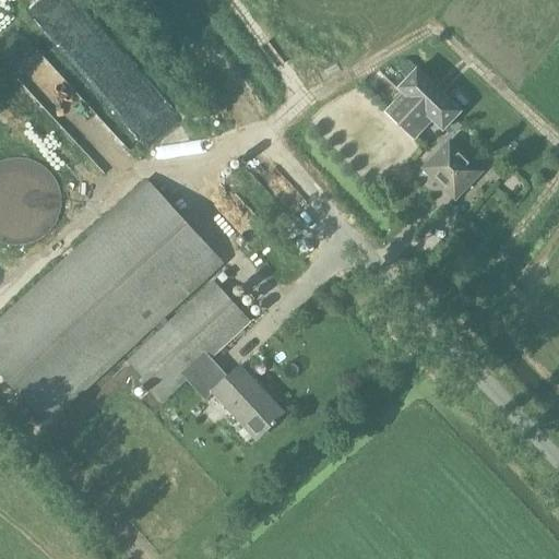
[(74,0),(42,0),(31,10),(55,36),(74,18),(83,27),(93,20),(74,0)]
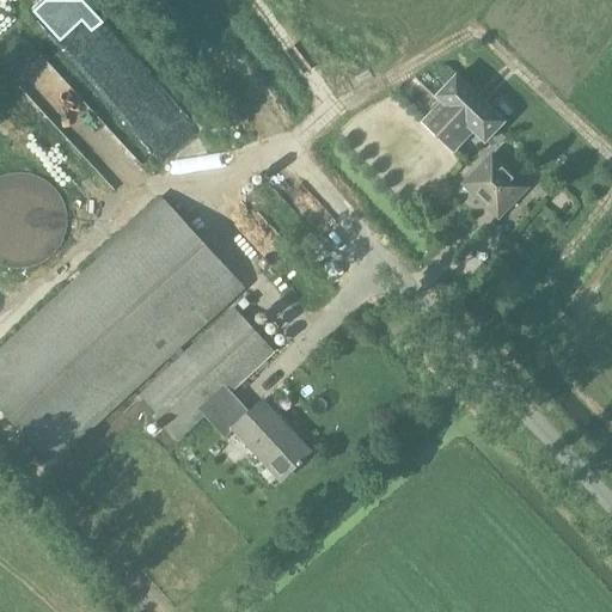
[(136,133),(169,122),(152,75),(136,80),(140,93),(124,99),(136,133)]
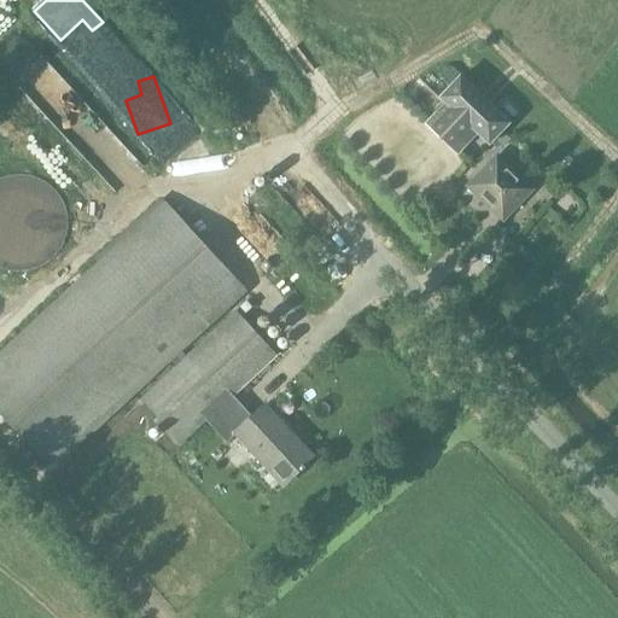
[(426,124),(458,155),(477,134),(490,145),(509,124),(461,77),(441,99),(445,104),(426,124)]
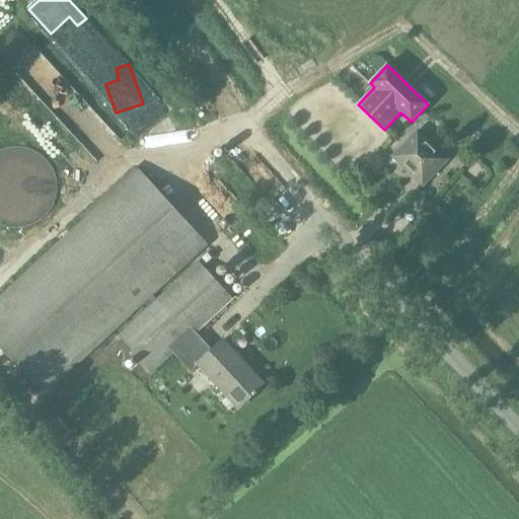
[(50,66),(28,87),(102,162),(125,141),(50,66)]
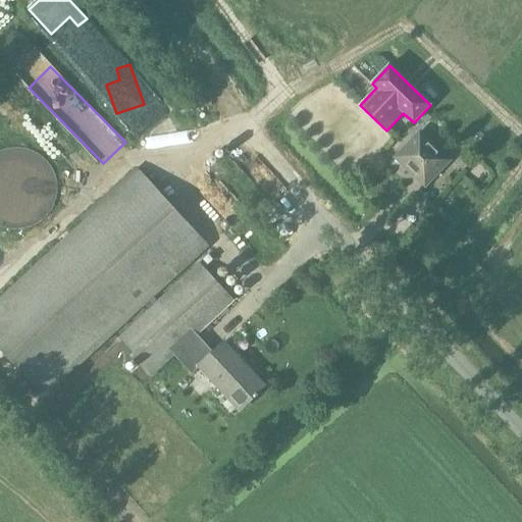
[(397,158),(425,185),(449,161),(420,134),(397,158)]
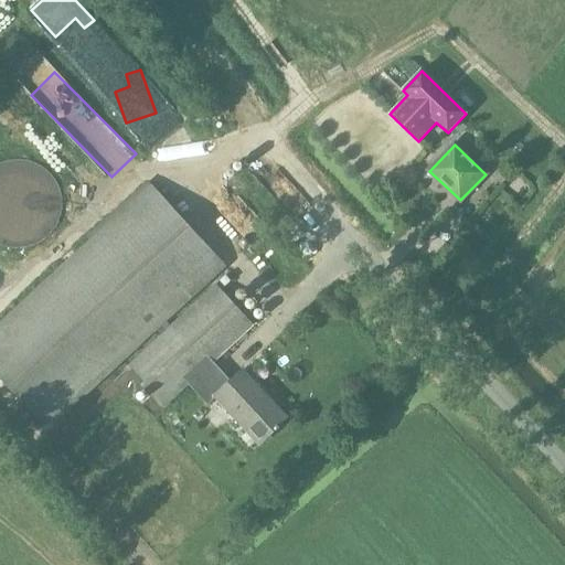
[(65,209),(65,208),(64,199),(62,192),(59,185),(52,179),(45,173),(38,169),(30,168),(24,167),(19,168),(11,169),(3,173),(0,176),(0,238),(6,243),(14,246),(23,247),(30,247),(38,245),(45,242),(52,236),(59,230),(62,223),(64,216),(65,209)]
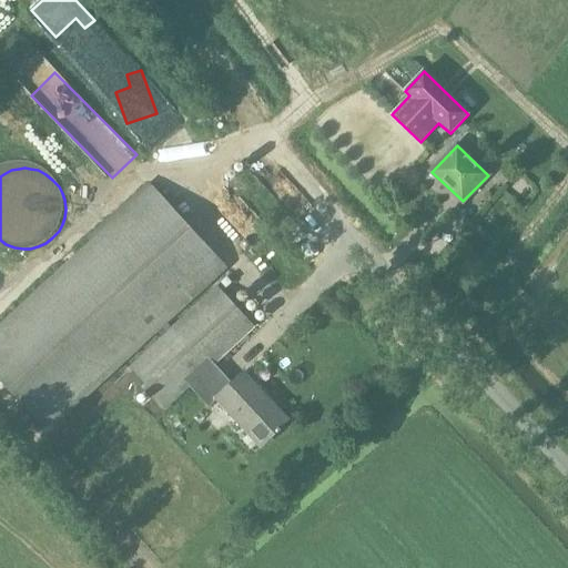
[(0,379),(49,433),(162,328),(227,269),(152,186),(0,325),(0,379)]
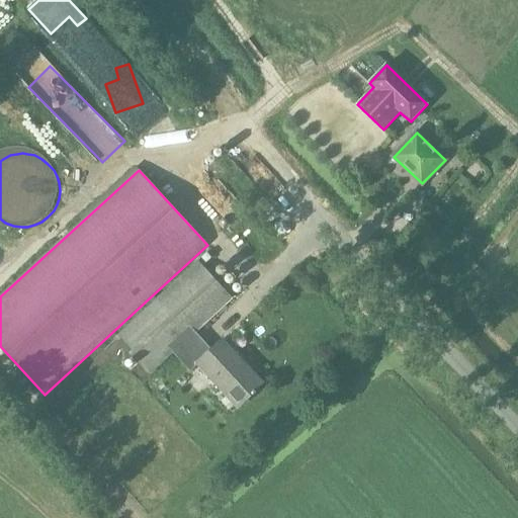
[(202,258),(206,263),(210,259),(206,254),(202,258)]
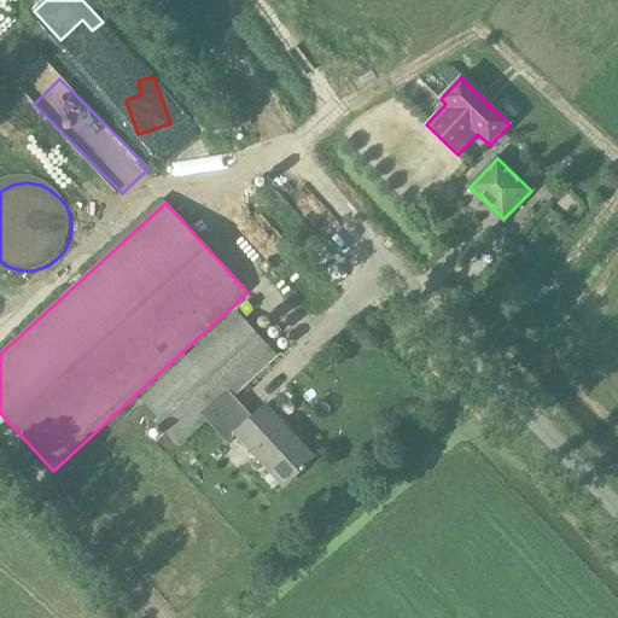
[(234,313),(181,362),(136,403),(179,448),(207,421),(226,443),(234,435),(283,488),(315,458),(267,406),(252,418),(233,397),(277,357),(234,313)]
